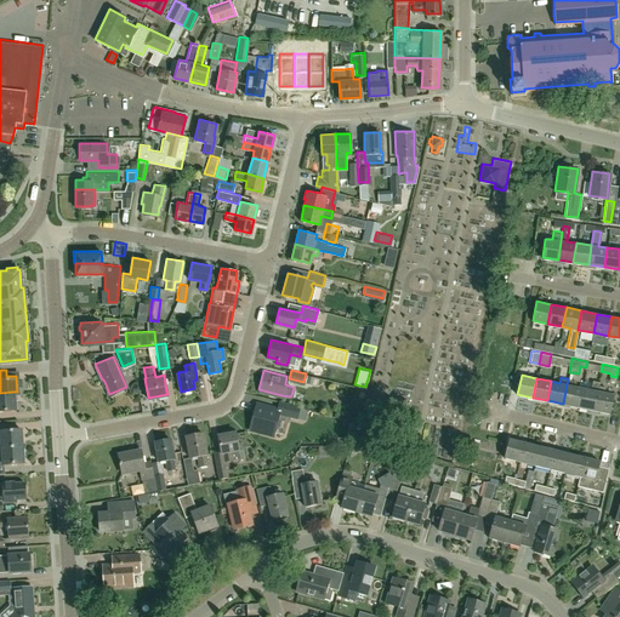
[(578,406),(582,387),(574,386),(575,380),(568,378),(563,404),(578,406)]
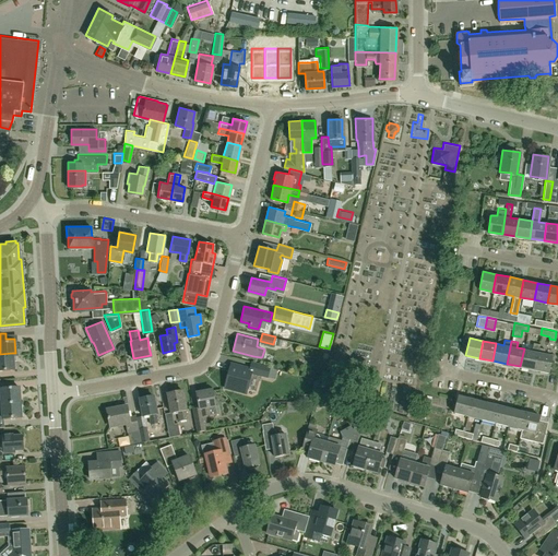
[(534,369),(538,346),(539,343),(533,342),(531,351),(524,349),(520,366),(534,369)]
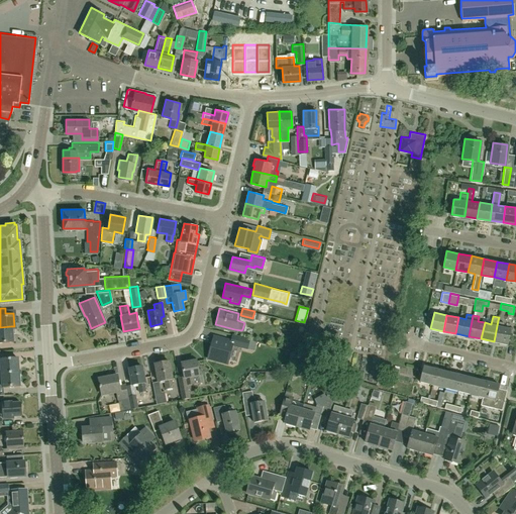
[(498,320),(494,341),(507,343),(510,328),(502,326),(503,321),(498,320)]
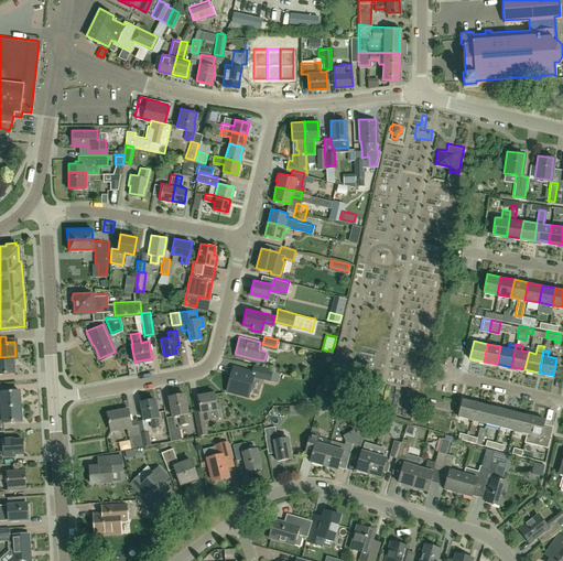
[(0,370),(13,370),(12,356),(0,357),(0,370)]
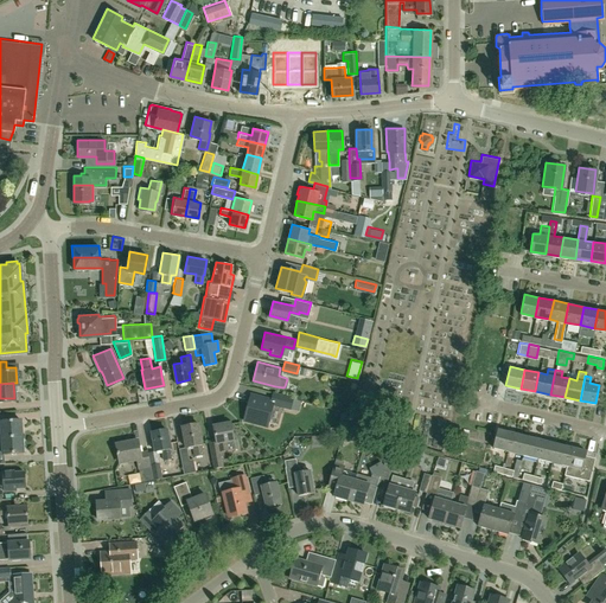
[(266,424),(269,415),(278,417),(280,404),(289,406),(292,397),(292,396),(273,391),(270,398),(250,392),(243,418),(266,424)]
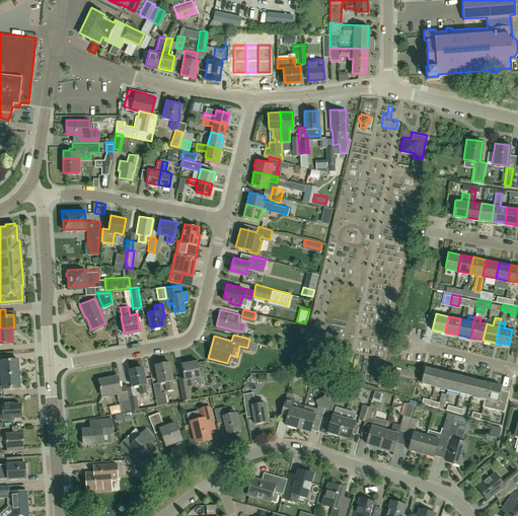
[(1,372),(17,371),(16,357),(0,358),(0,364),(1,372)]
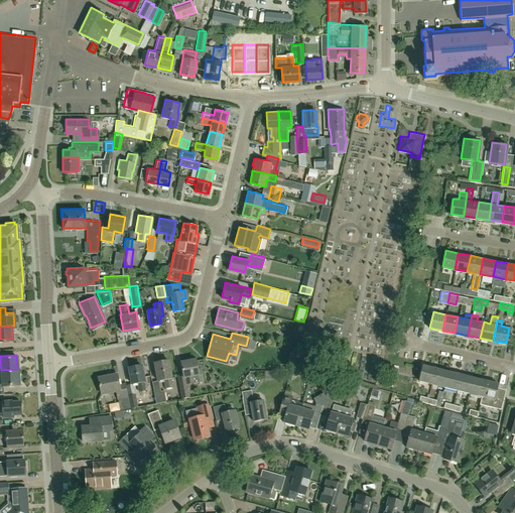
[(163,378),(164,386),(172,385),(170,377),(171,377),(168,359),(154,362),(157,379),(163,378)]
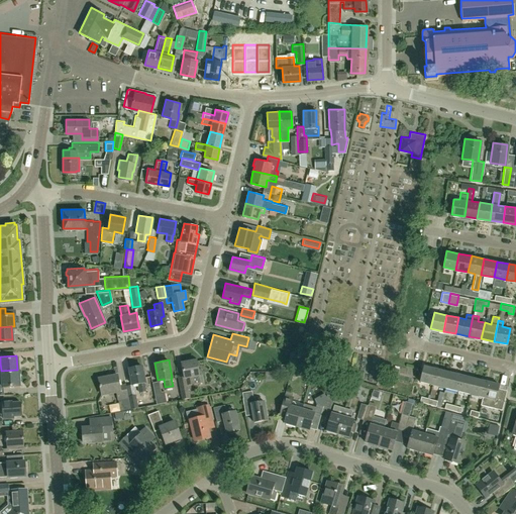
[(181,362),(183,373),(184,377),(185,376),(187,384),(200,381),(196,360),(181,362)]
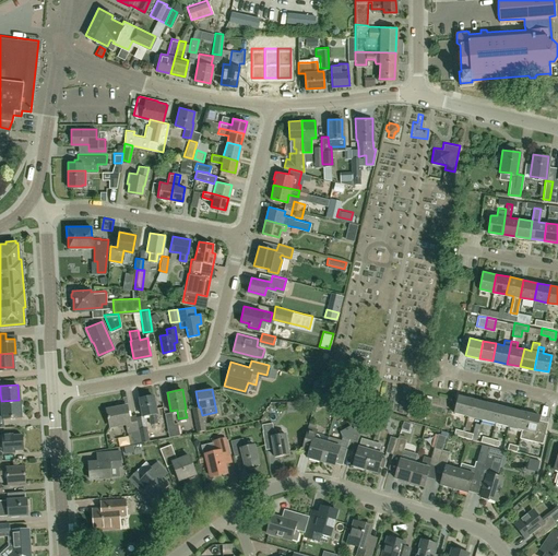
[(467,414),(472,397),(458,393),(453,411),(467,414)]
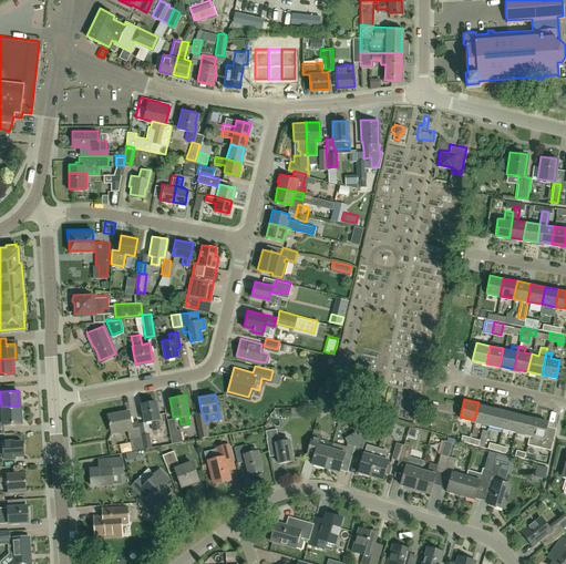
[(151,420),(154,434),(160,432),(158,427),(160,427),(157,418),(158,418),(155,400),(142,402),(145,421),(151,420)]
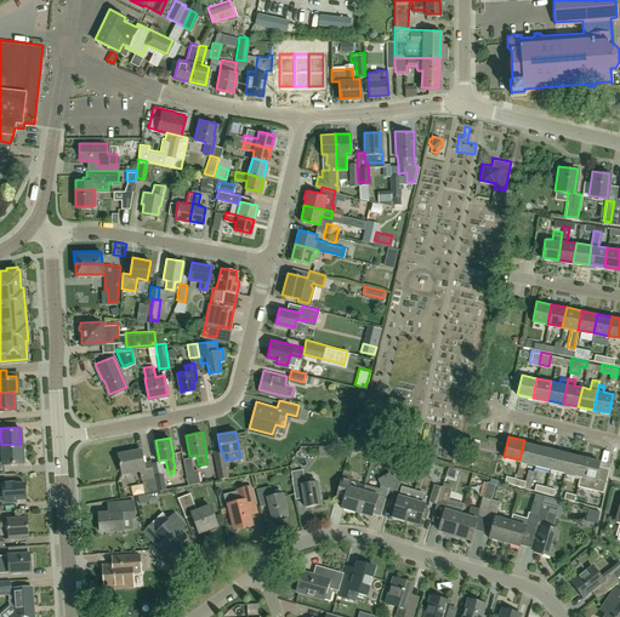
[(534,463),(539,444),(524,440),(519,460),(534,463)]
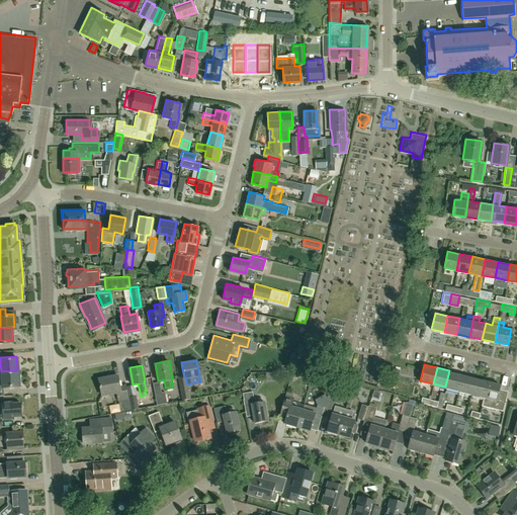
[(0,385),(18,384),(17,370),(1,371),(1,380),(0,380),(0,385)]
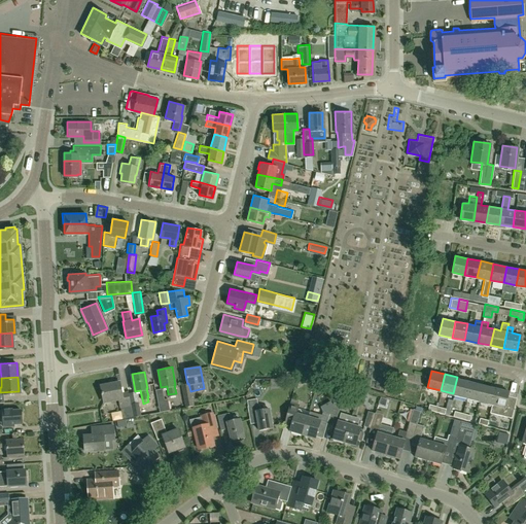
[(465,396),(469,380),(457,377),(453,393),(465,396)]
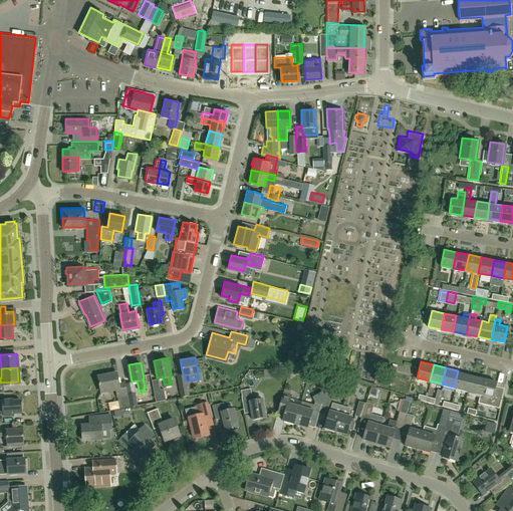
[(183,374),(182,370),(176,371),(181,395),(188,394),(186,381),(184,373),(183,374)]
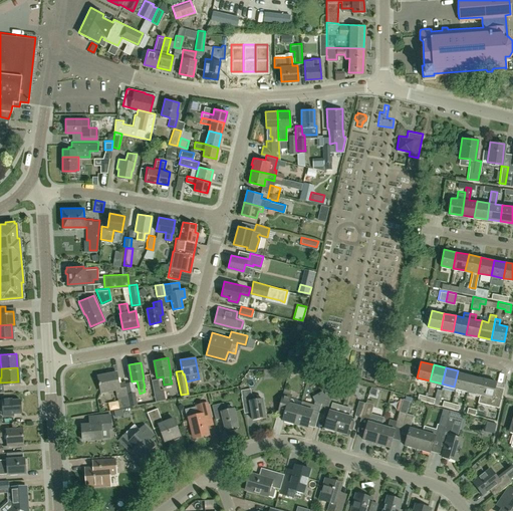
[(470,374),(458,370),(454,387),(467,390),(470,374)]
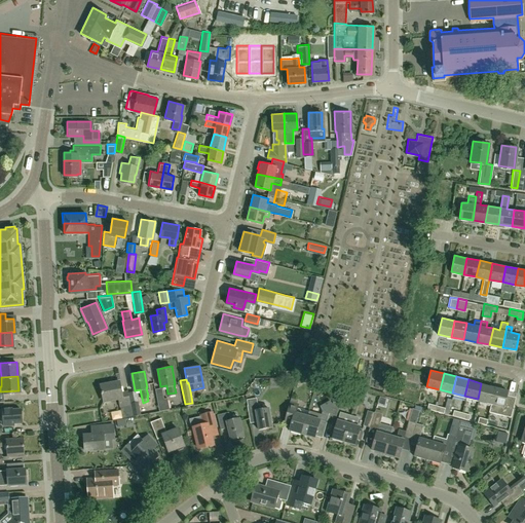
[(132,414),(129,403),(126,389),(121,390),(119,380),(100,383),(103,400),(118,397),(120,411),(113,412),(114,417),(132,414)]
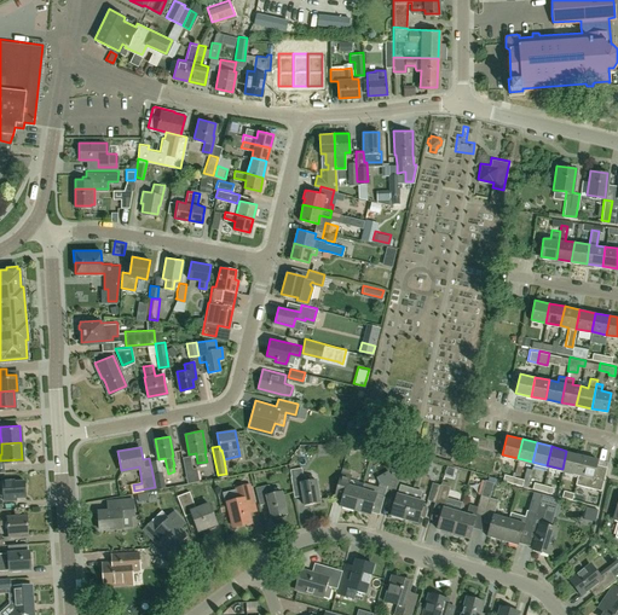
[(577,473),(582,454),(566,451),(562,469),(577,473)]
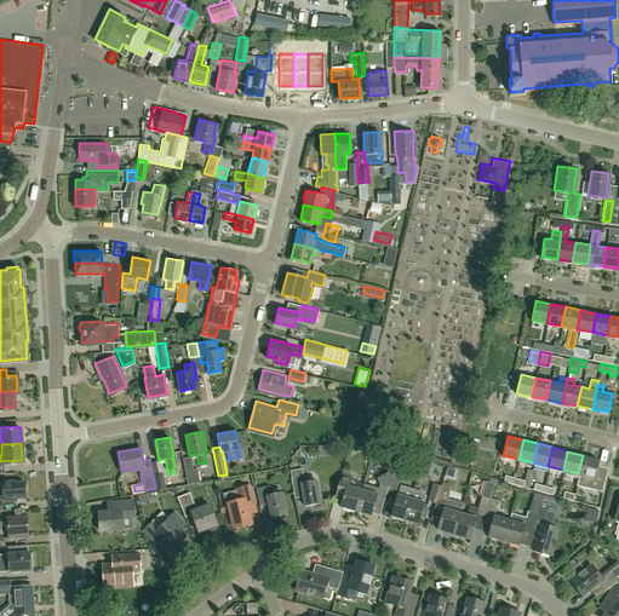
[(597,459),(583,455),(578,473),(575,483),(601,489),(607,466),(597,464),(597,459)]
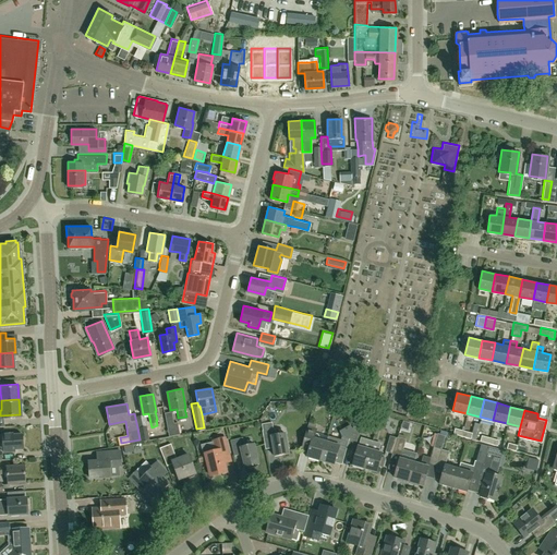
[(177,421),(166,422),(168,434),(179,433),(177,421)]
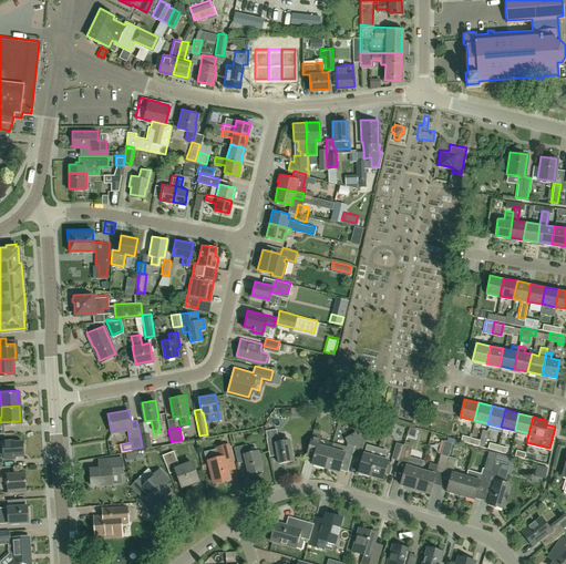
[(358,430),(353,444),(353,445),(361,448),(366,432),(358,430)]
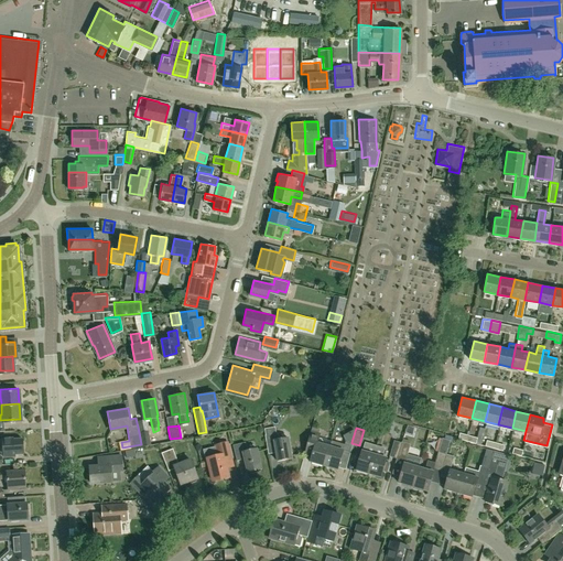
[(139,432),(141,444),(150,442),(147,429),(139,430),(140,432),(139,432)]
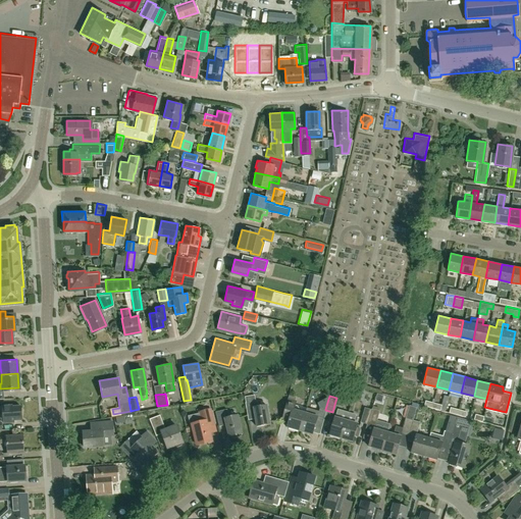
[(256,424),(269,422),(266,403),(257,405),(256,398),(245,400),(247,413),(254,412),(256,424)]
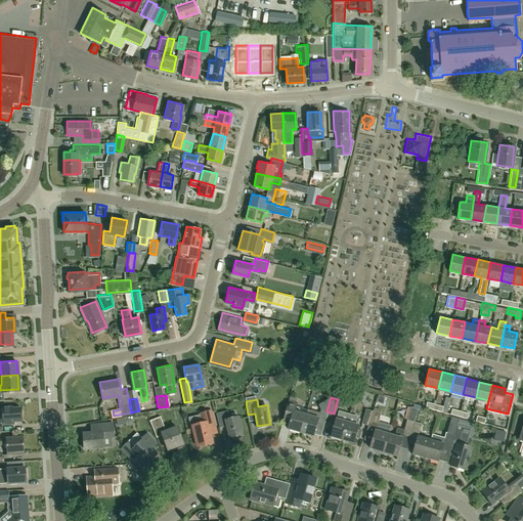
[(300,431),(305,414),(299,411),(299,409),(297,406),(294,405),(295,400),(288,399),(284,414),(281,422),(288,423),(287,427),(300,431)]
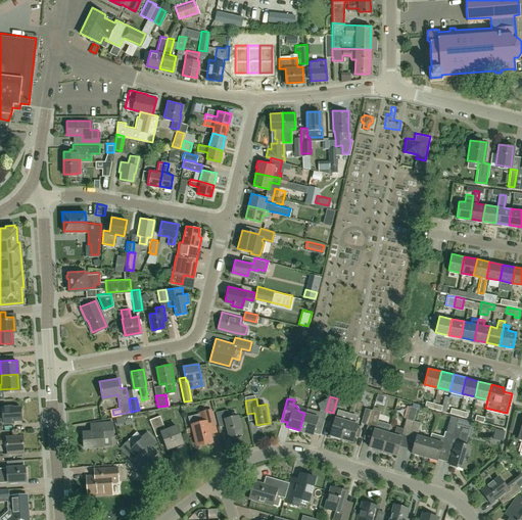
[(12,419),(20,419),(19,406),(11,406),(11,405),(1,406),(0,406),(0,415),(1,415),(2,422),(12,421),(12,419)]
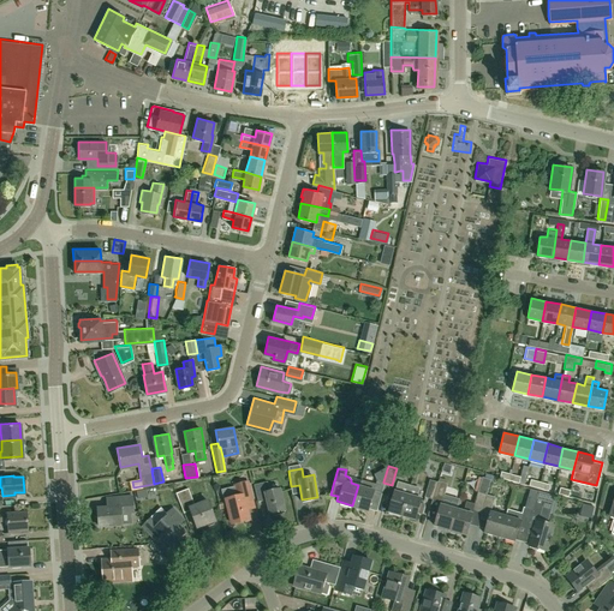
[(477,490),(486,492),(489,478),(481,475),(477,490)]
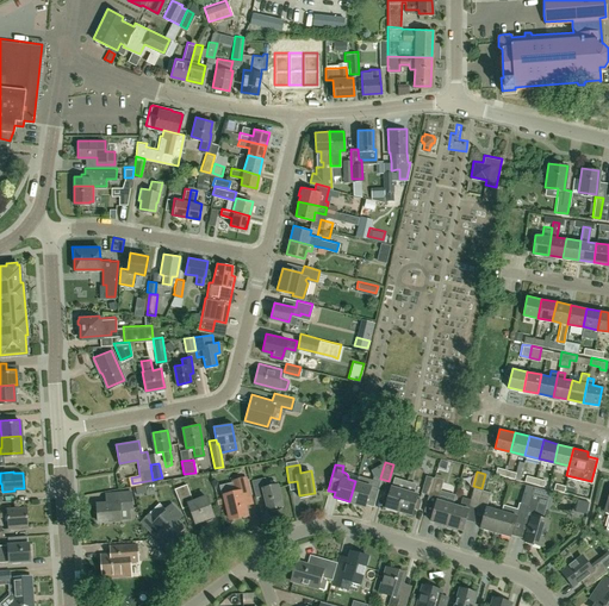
[(428,493),(434,476),(426,473),(421,491),(428,493)]
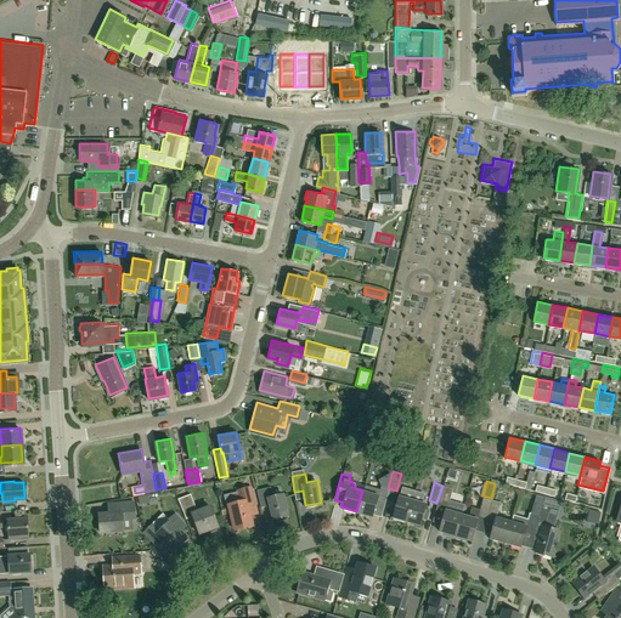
[(442,483),(442,486),(436,503),(446,506),(452,487),(442,483)]
